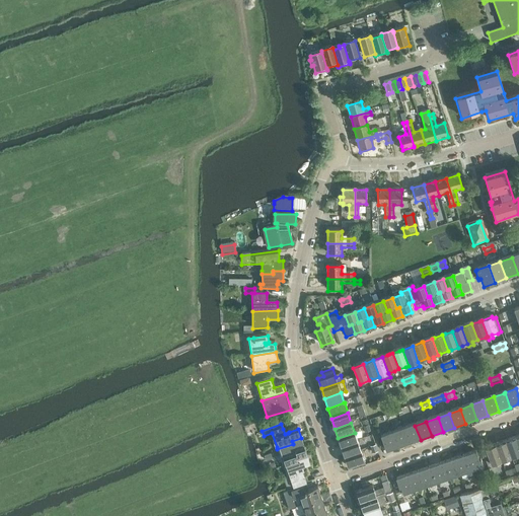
[(421,440),(415,426),(403,430),(410,444),(421,440)]
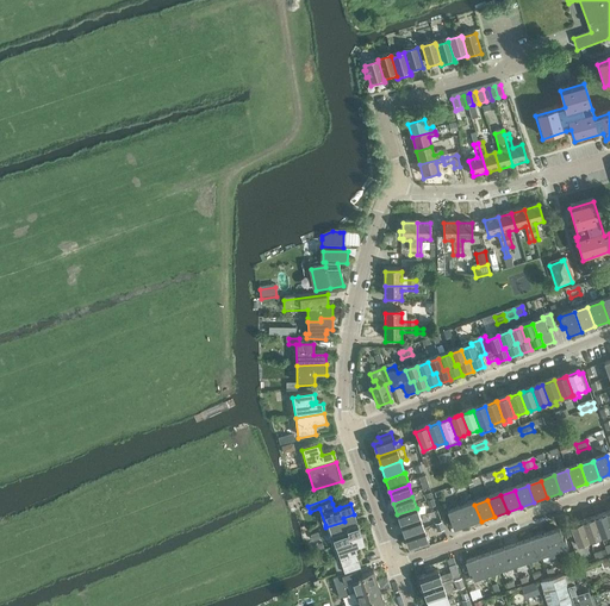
[(461,510),(467,526),(481,522),(474,505),(461,510)]
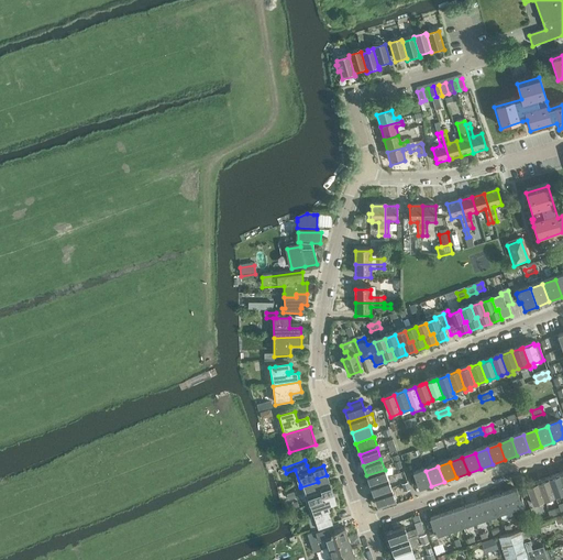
[(385,470),(366,475),(371,486),(388,481),(385,470)]
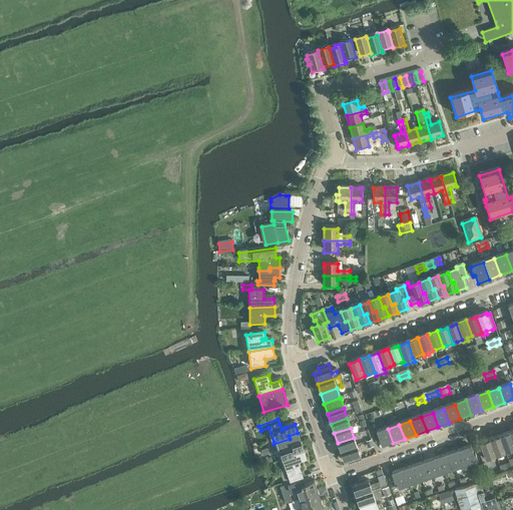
[(382,447),(393,443),(388,429),(377,433),(382,447)]
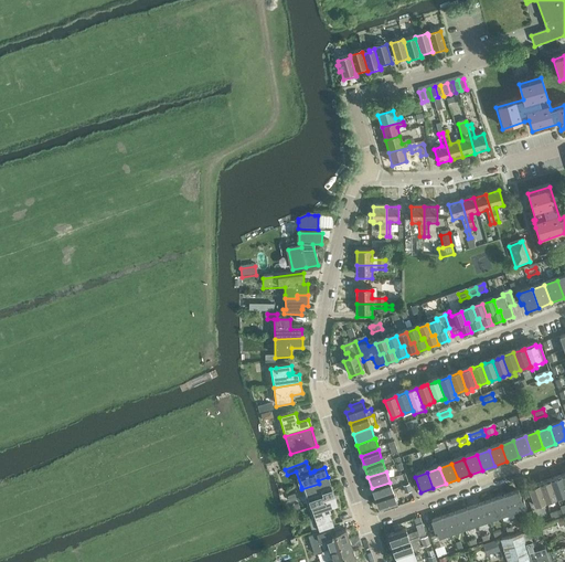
[(319,484),(301,489),(305,497),(306,499),(322,494),(321,490),(331,487),(328,477),(318,480),(319,484)]
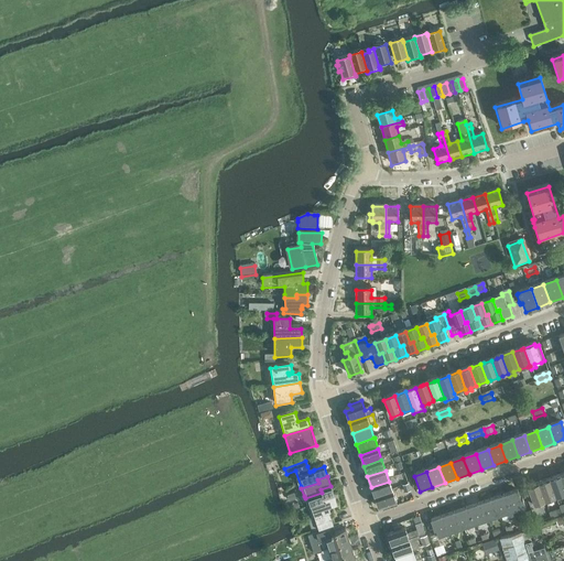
[(560,477),(549,481),(555,498),(563,495),(563,487),(560,476),(560,477)]
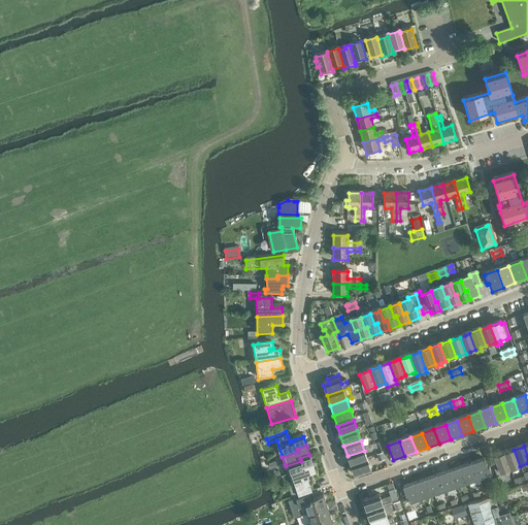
[(514,450),(503,454),(509,470),(520,466),(514,450)]
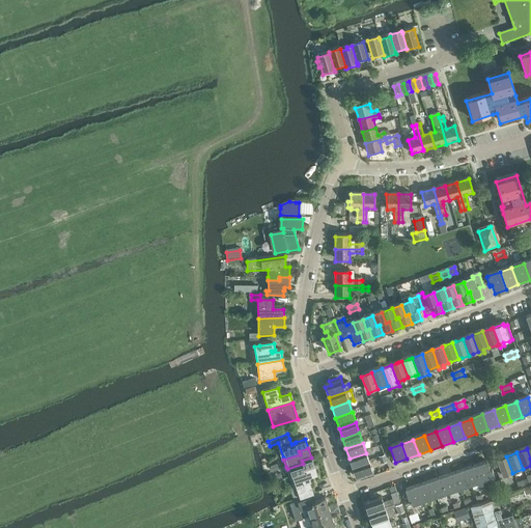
[(366,453),(350,459),(353,469),(369,464),(366,453)]
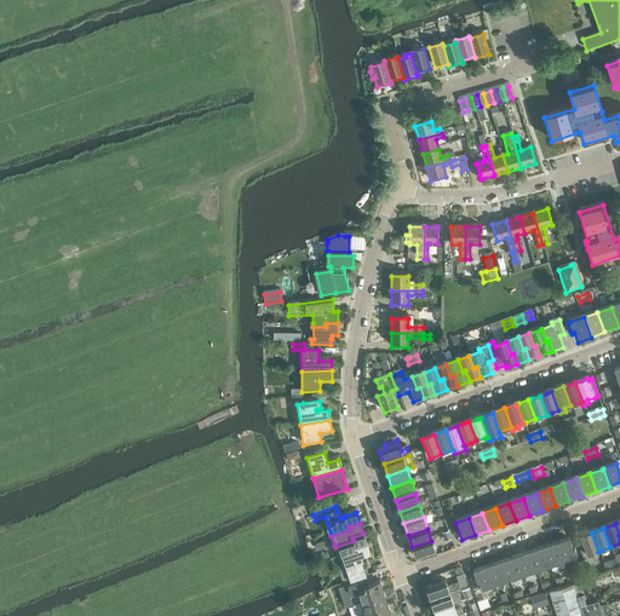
[(591,533),(579,536),(586,557),(598,552),(591,533)]
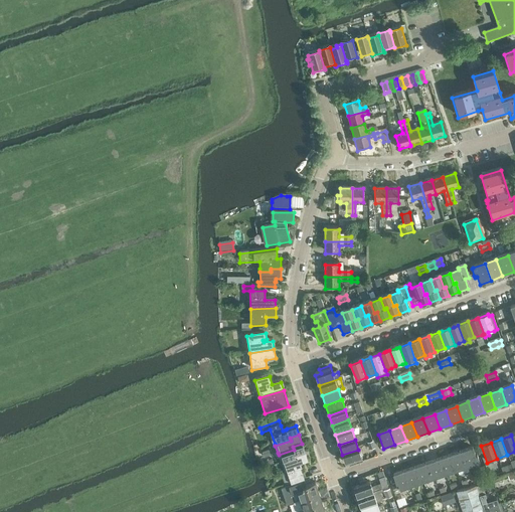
[(294,450),(279,455),(281,462),(282,465),(297,460),(296,456),(305,453),(302,444),(293,447),(294,450)]
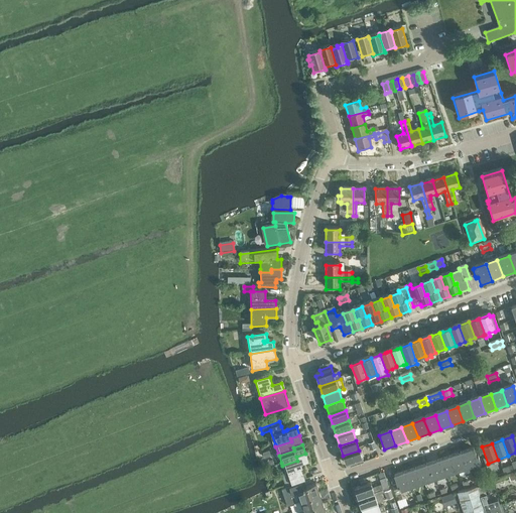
[(374,444),(368,446),(371,454),(376,452),(374,444)]
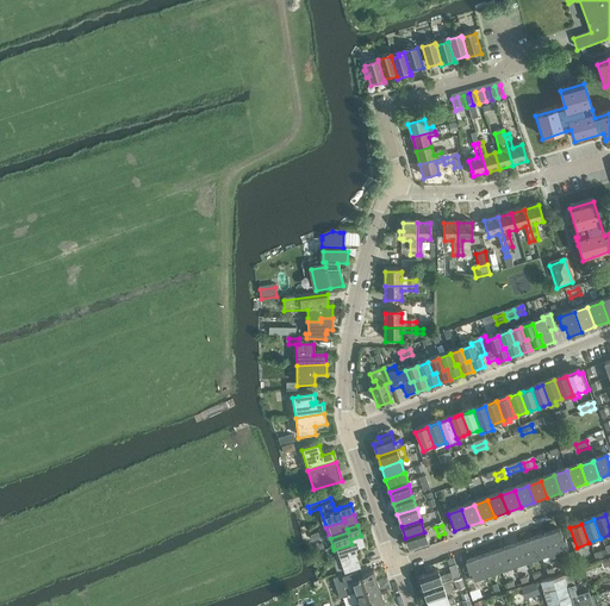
[(424,532),(405,538),(410,550),(414,549),(415,554),(430,548),(429,544),(424,532)]
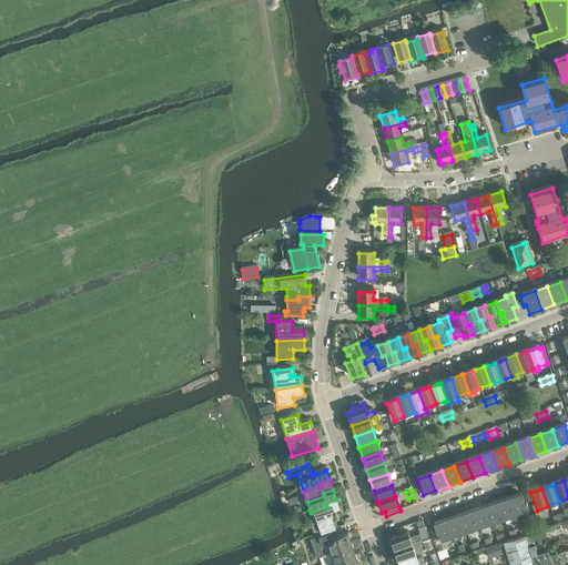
[(509,500),(508,500),(511,510),(514,508),(517,516),(528,512),(526,505),(524,505),(520,496),(509,500)]
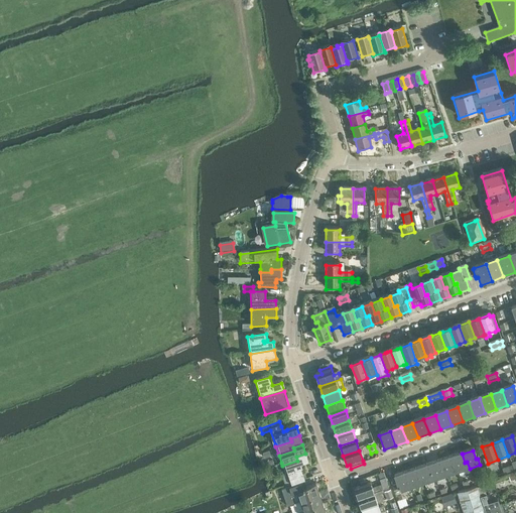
[(297,461),(282,466),(285,475),(282,476),(286,488),(305,482),(303,477),(301,471),(302,470),(300,466),(308,464),(305,454),(296,457),(297,461)]
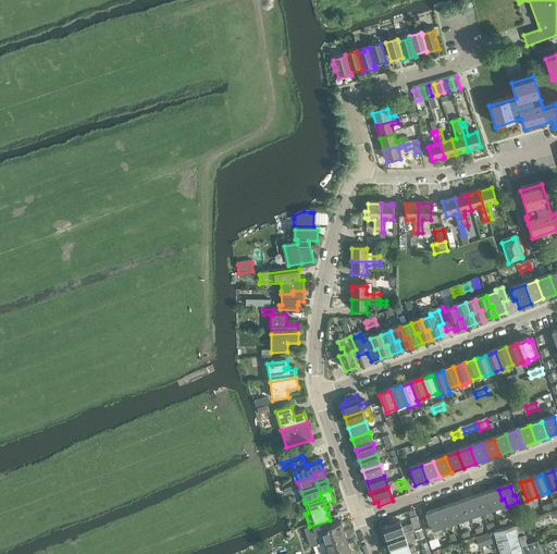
[(490,493),(486,494),(490,504),(492,503),(494,511),(495,511),(506,506),(507,506),(504,499),(502,500),(498,490),(490,493)]
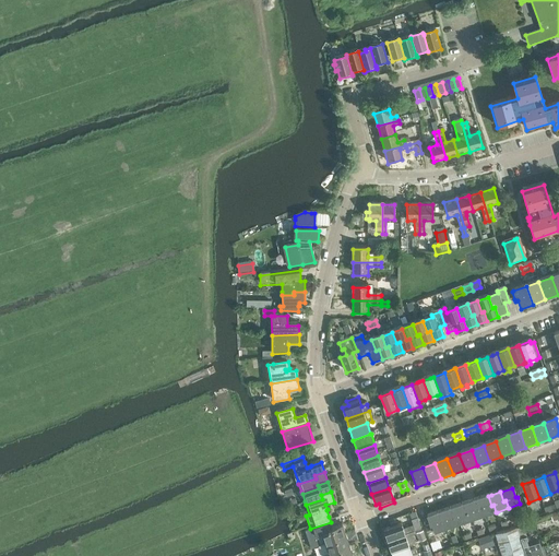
[(480,499),(476,500),(478,510),(482,509),(484,517),(486,516),(496,512),(494,505),(491,506),(488,496),(480,499)]
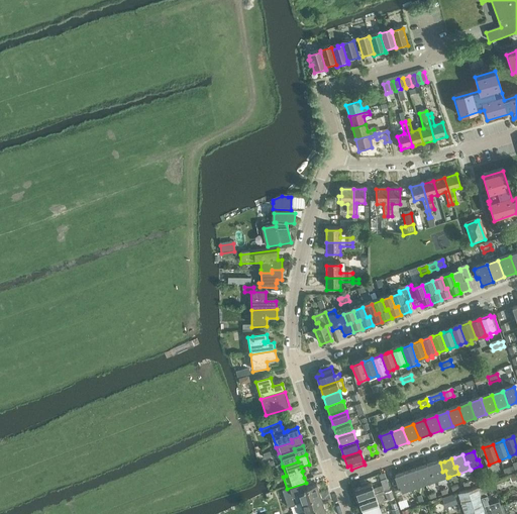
[(434,465),(428,467),(431,475),(434,475),(436,482),(439,480),(447,478),(445,471),(442,472),(440,463),(434,465)]
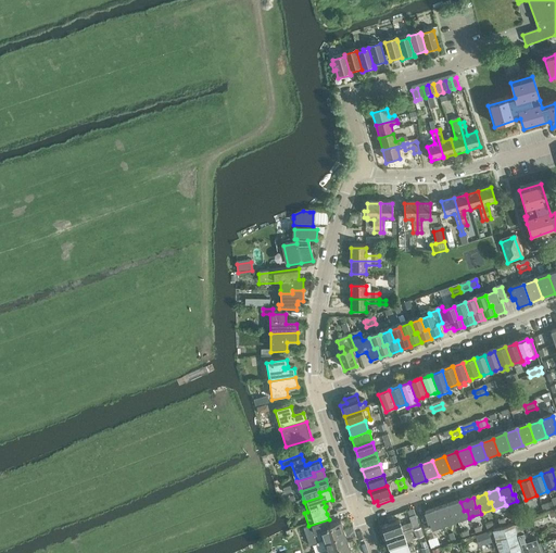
[(456,503),(447,506),(451,516),(454,515),(456,523),(462,520),(469,518),(467,511),(464,511),(460,502),(456,503)]
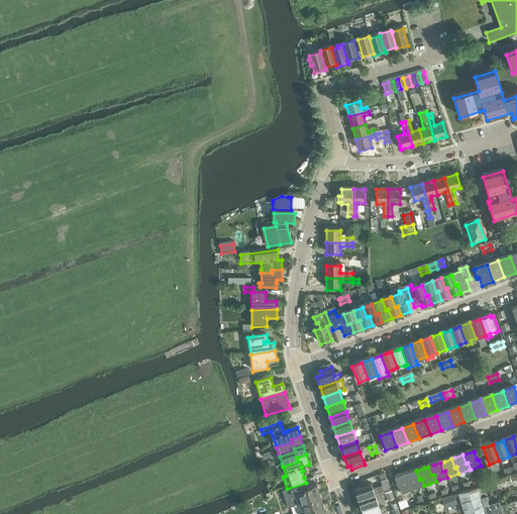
[(414,472),(406,475),(409,483),(411,482),(413,489),(419,487),(424,486),(422,479),(419,480),(416,471),(414,472)]
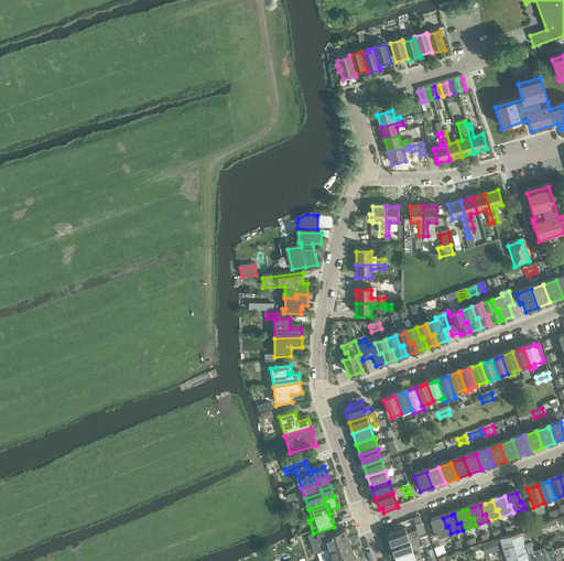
[(434,532),(429,535),(431,540),(437,538),(440,538),(444,536),(446,540),(446,541),(448,541),(453,539),(451,533),(448,526),(446,527),(443,518),(441,518),(430,521),(433,529),(434,532)]
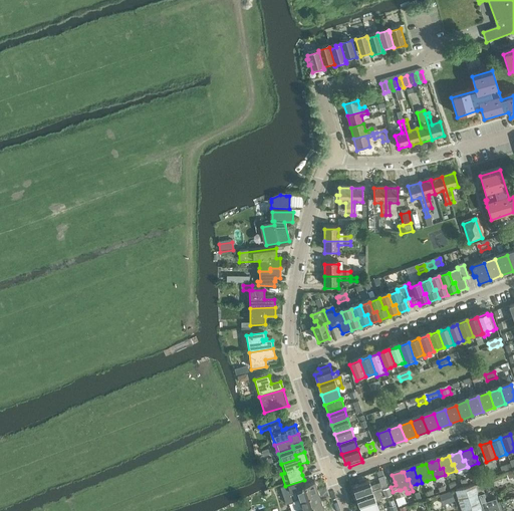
[(368,483),(353,488),(356,499),(371,494),(378,491),(381,491),(381,490),(386,489),(387,488),(386,484),(383,478),(377,480),(379,485),(370,488),(368,483)]
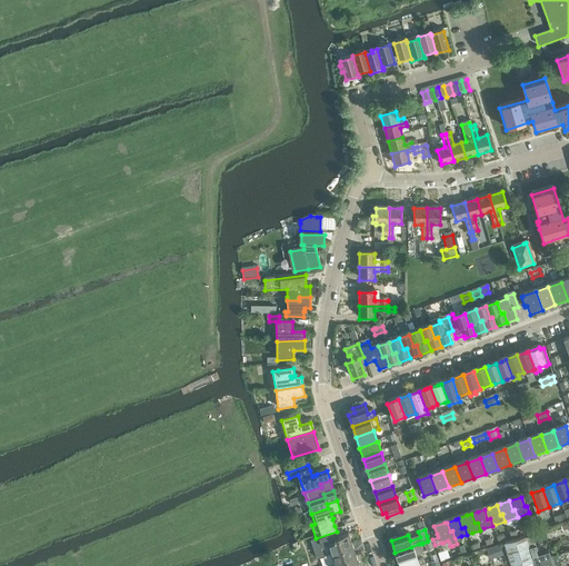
[(332,535),(320,539),(326,558),(331,556),(343,553),(342,549),(352,546),(349,536),(335,540),(332,535)]
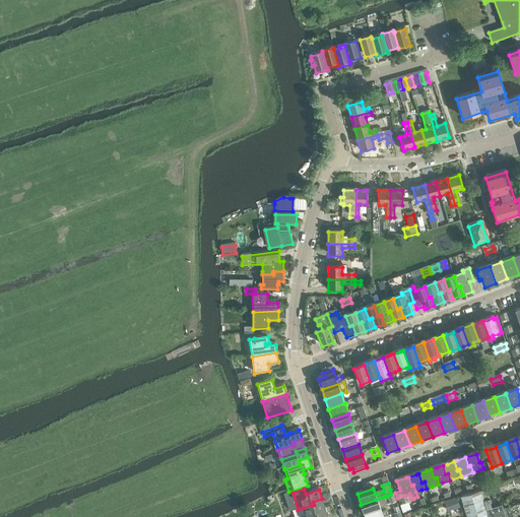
[(488,516),(485,510),(480,493),(460,499),(465,516),(488,516)]
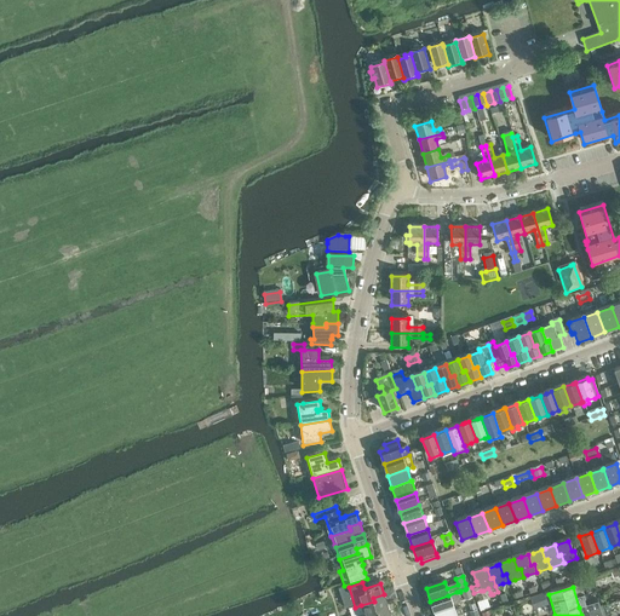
[(463,593),(465,602),(472,599),(469,591),(463,593)]
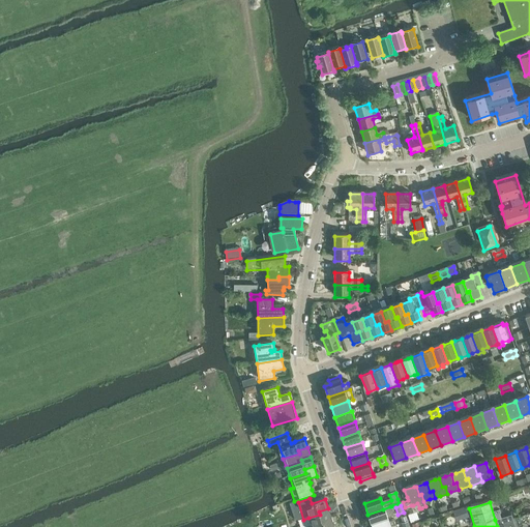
[(383,509),(367,515),(371,525),(387,520),(394,517),(390,506),(383,509)]
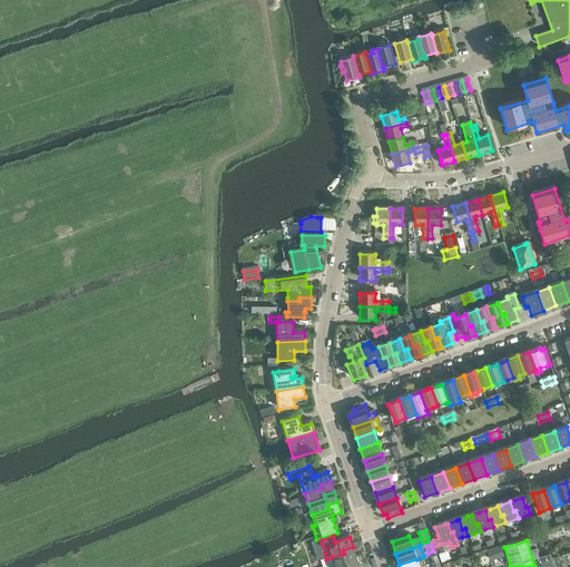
[(344,554),(332,557),(334,566),(341,566),(347,564),(346,561),(356,558),(353,547),(343,550),(344,554)]
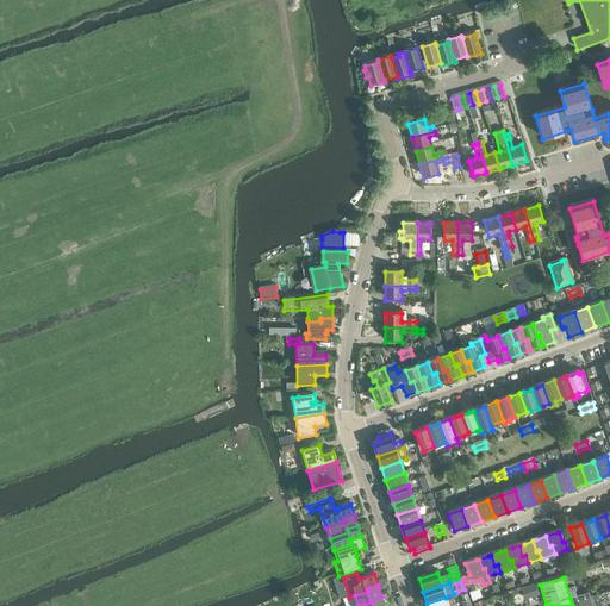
[(535,586),(522,591),(526,601),(540,597),(535,586)]
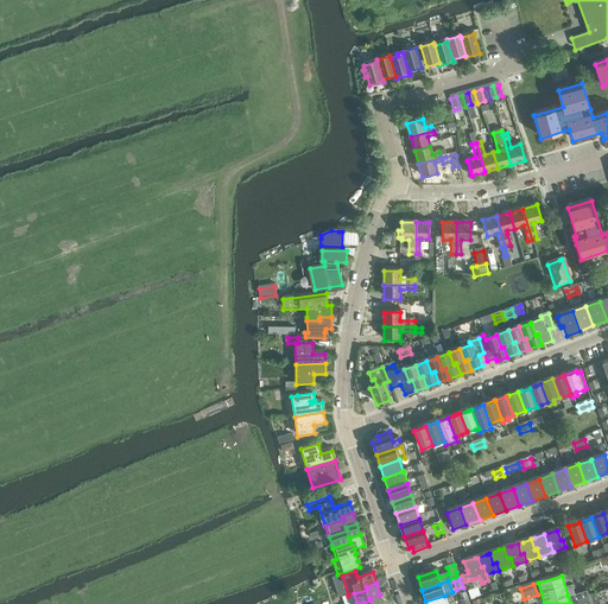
[(589,603),(586,591),(568,596),(570,603),(607,603),(607,591),(603,592),(606,603),(589,603)]
